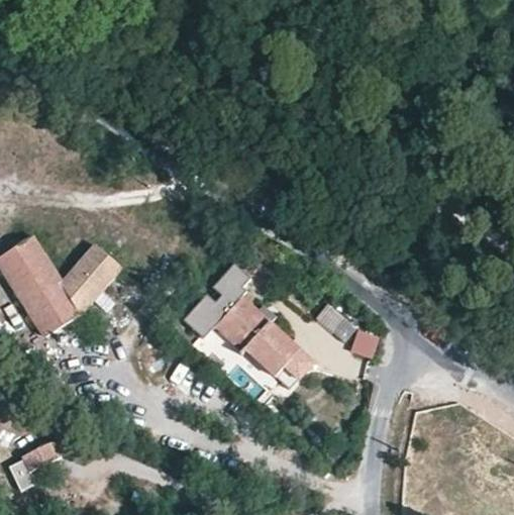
[(77,313),(115,264),(92,243),(60,285),(56,279),(30,238),(0,258),(0,269),(42,335),(77,313)]
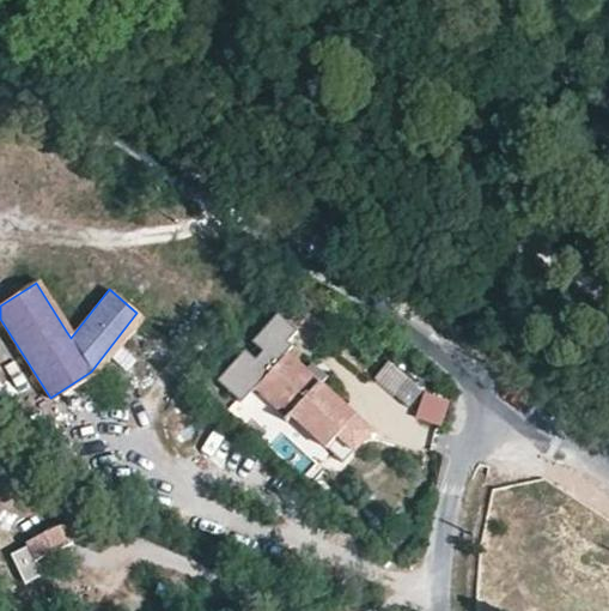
[(303,370),(285,355),(251,391),(280,418),(287,412),(323,445),(351,413),(323,388),(327,383),(306,367),(303,370)]
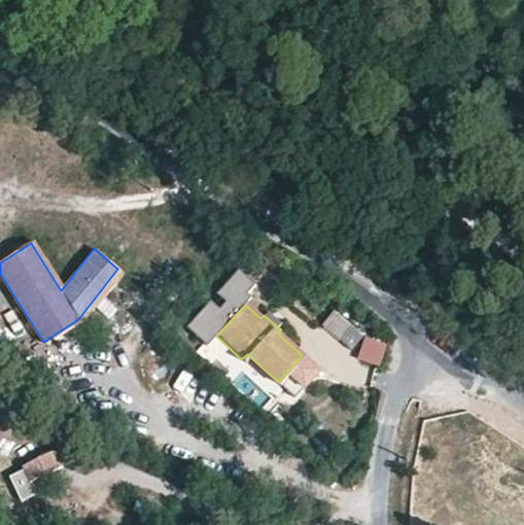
[(321,324),(345,342),(357,324),(334,308),(321,324)]
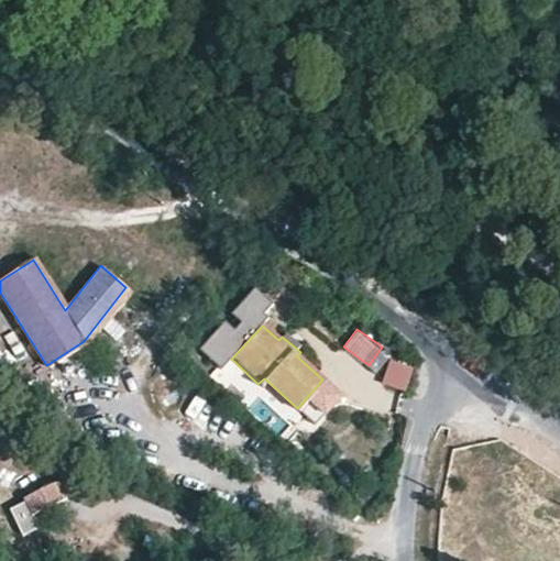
[(221,370),(248,394),(257,384),(231,359),(221,370)]
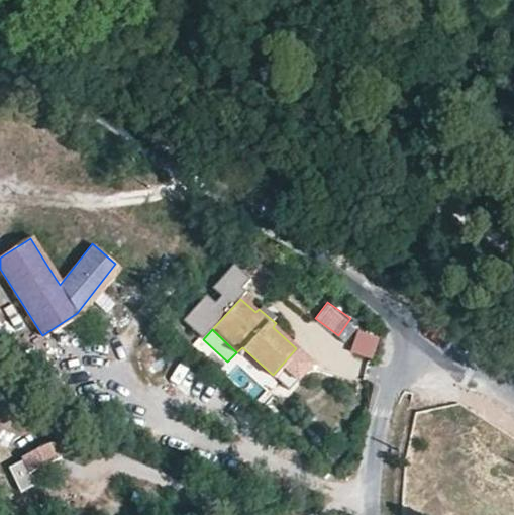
[(455,397),(435,437),(490,465),(510,424),(455,397)]
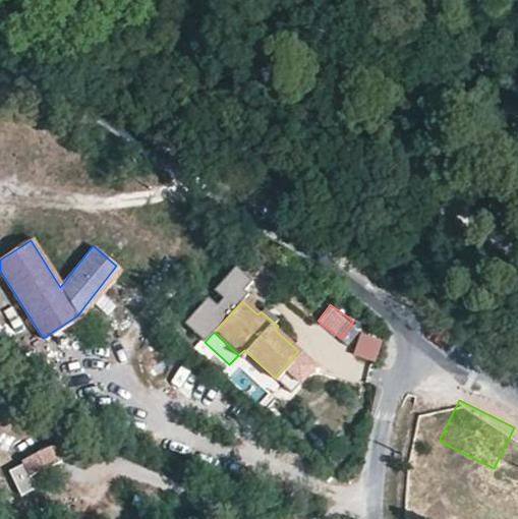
[(59,459),(53,444),(20,460),(25,474),(59,459)]
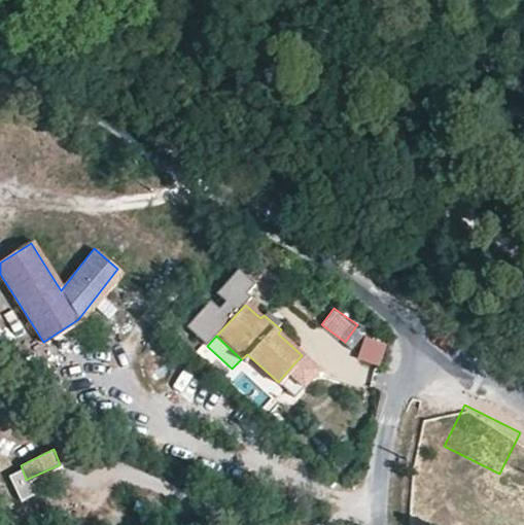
[(491,483),(487,498),(513,505),(517,491),(491,483)]
